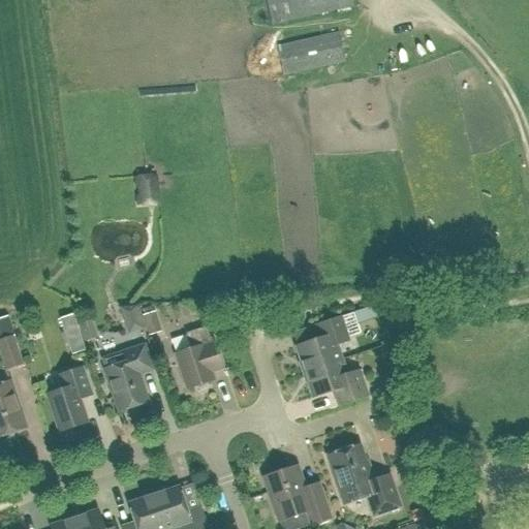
[(352,7),(350,0),(265,0),(271,26),(352,7)]
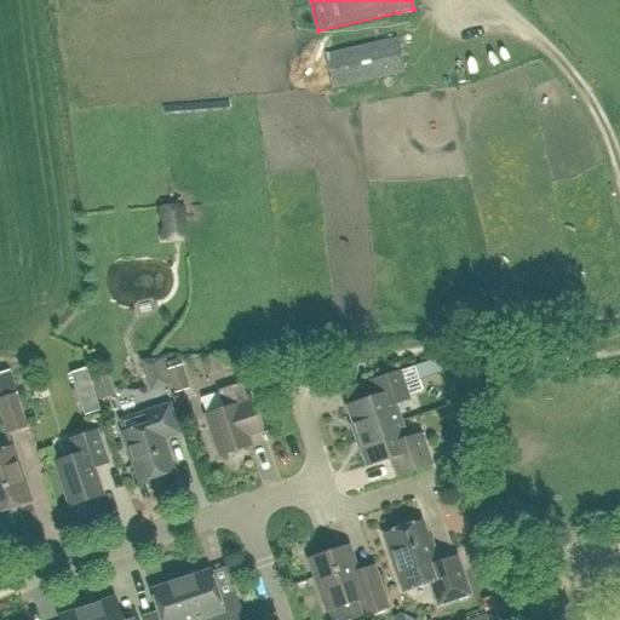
[(395,39),(323,55),(332,90),(403,74),(395,39)]
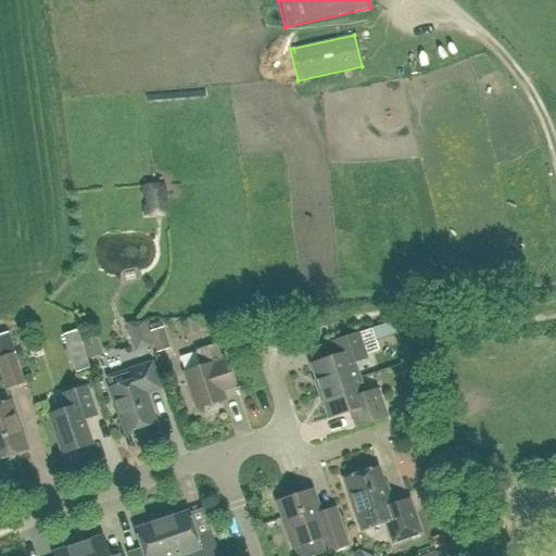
[(151,332),(149,332),(155,354),(169,350),(163,328),(160,329),(159,324),(150,326),(151,332)]
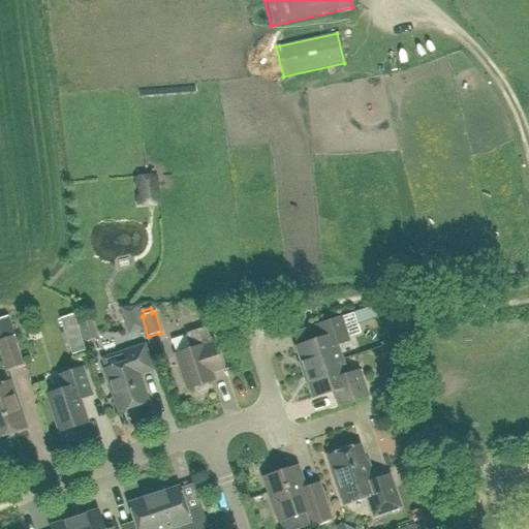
[(91,309),(66,314),(72,339),(97,334),(91,309)]
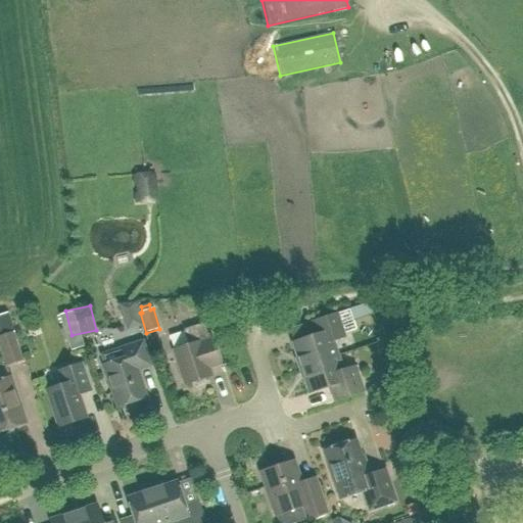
[(355,306),(342,308),(344,326),(359,324),(355,306)]
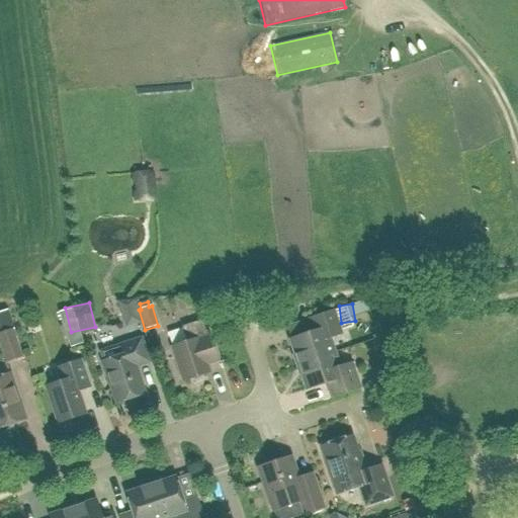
[(310,320),(314,332),(288,340),(296,365),(334,352),(330,339),(341,335),(333,312),(310,320)]
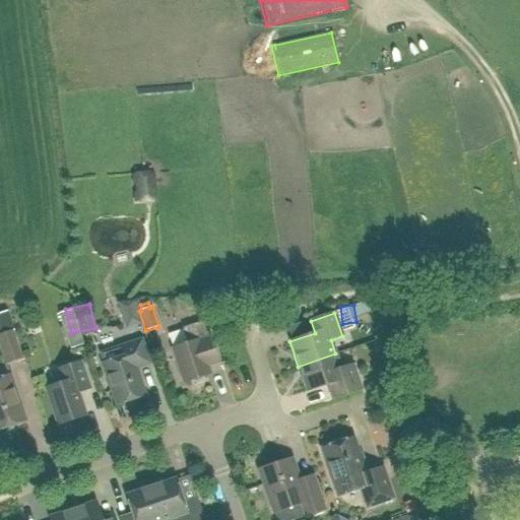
[(206,379),(205,376),(203,368),(218,363),(204,321),(182,328),(183,330),(168,334),(173,348),(172,348),(184,383),(192,380),(194,383),(197,385),(204,383),(206,379)]
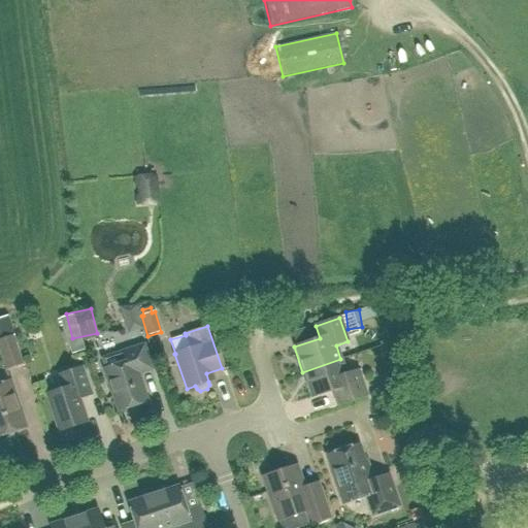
[(12,336),(0,340),(0,351),(6,369),(23,364),(12,336)]
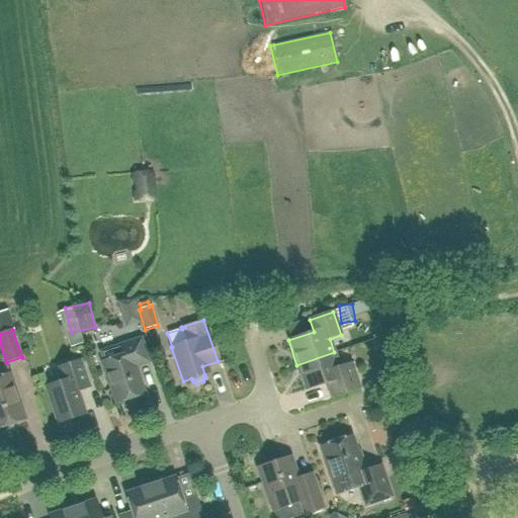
[(141,338),(114,347),(117,357),(101,362),(115,404),(146,394),(137,367),(150,363),(141,338)]
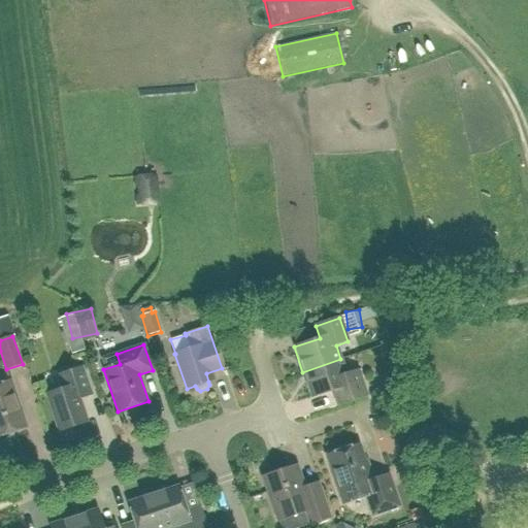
[(340,359),(302,372),(311,398),(334,391),(337,402),(365,393),(358,370),(345,374),(340,359)]
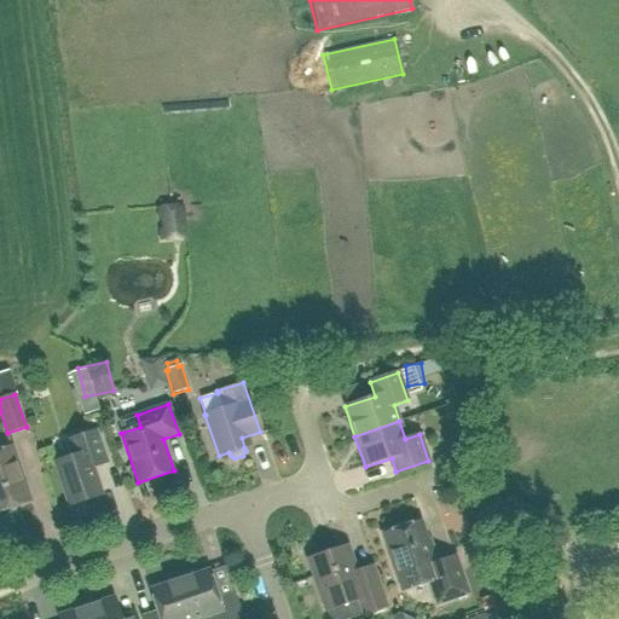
[(68,440),(74,456),(55,462),(69,507),(102,495),(92,468),(106,463),(96,431),(68,440)]
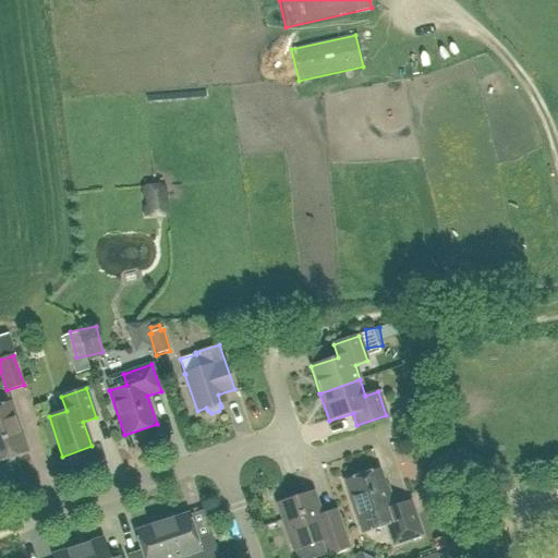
[(11,402),(0,405),(0,461),(28,451),(11,402)]
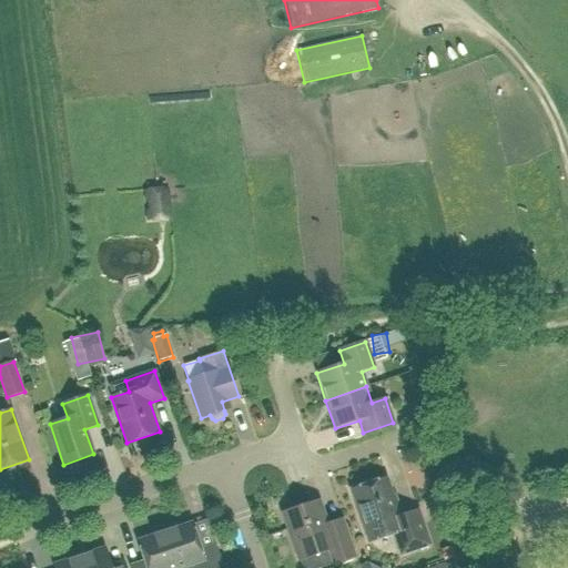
[(418,509),(398,516),(386,477),(351,490),(367,543),(394,534),(401,555),(429,545),(418,509)]
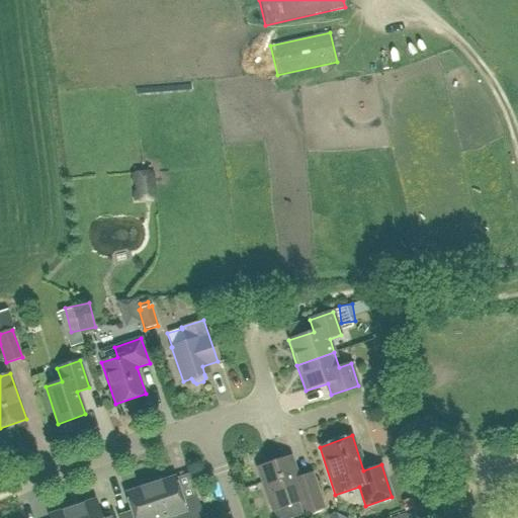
[(312,473),(297,478),(291,456),(257,467),(271,512),(300,503),(304,515),(322,508),(312,473)]
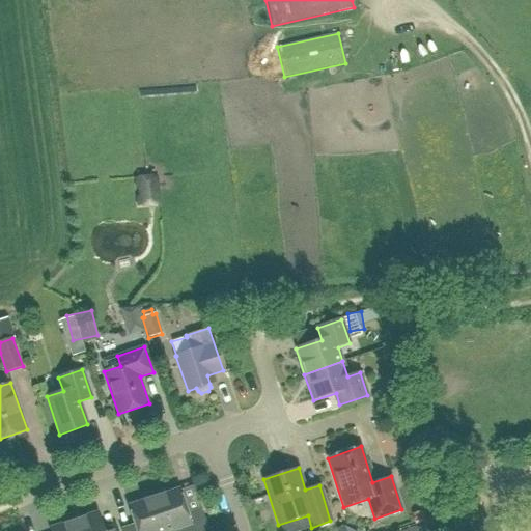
[(152,494),(164,530),(170,530),(179,528),(179,530),(208,530),(201,508),(187,513),(179,490),(165,494),(163,491),(152,494)]
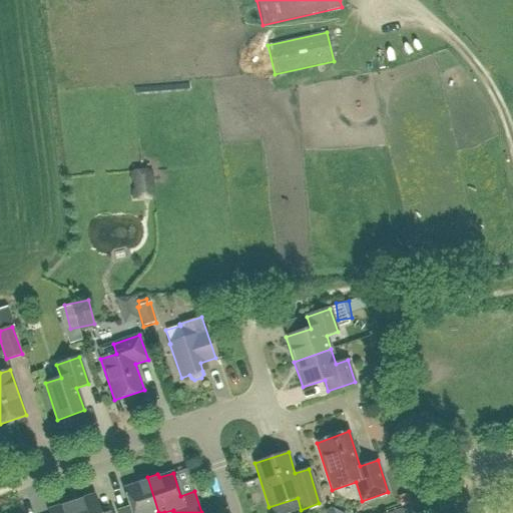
[(158,512),(147,477),(136,481),(137,484),(123,488),(131,512),(127,512),(158,512)]
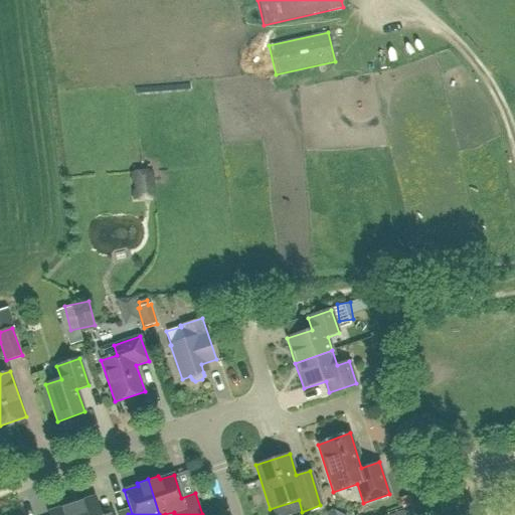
[(72,505),(74,514),(113,514),(113,513),(108,514),(100,514),(95,497),(72,505)]
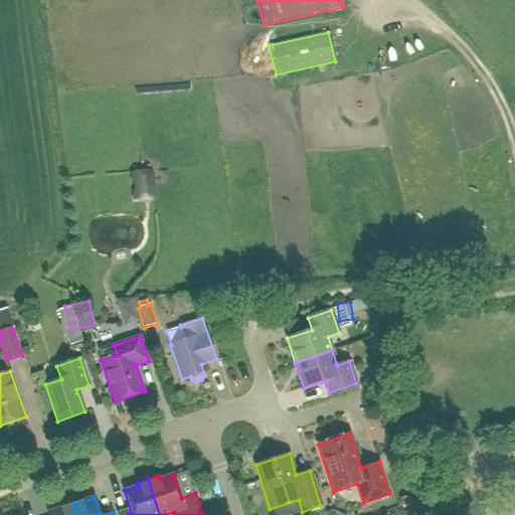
[(74,514),(72,505),(48,513),(49,514),(74,514)]
